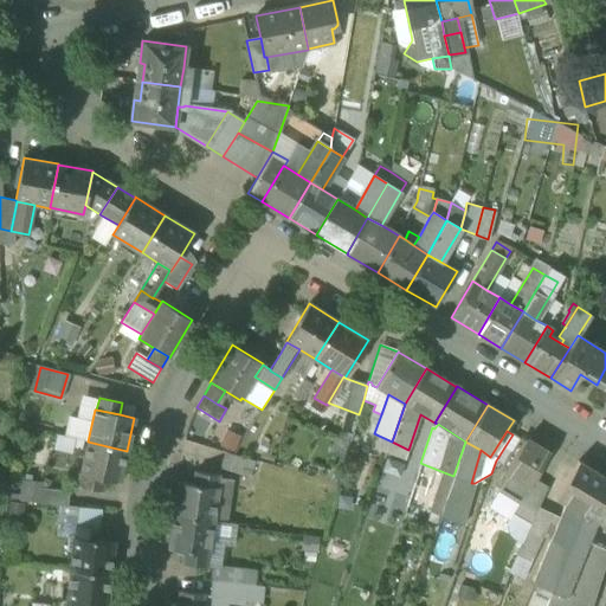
[(405,461),(408,450),(392,442),(379,436),(374,449),(386,453),(405,461)]
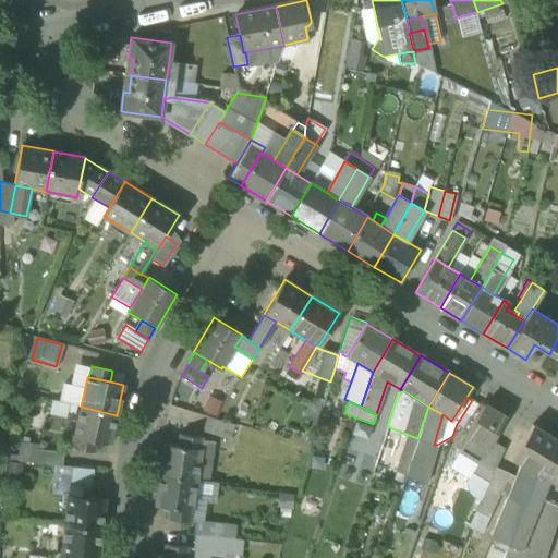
[(465,435),(469,437),(487,448),(492,440),(505,419),(484,405),(465,435)]
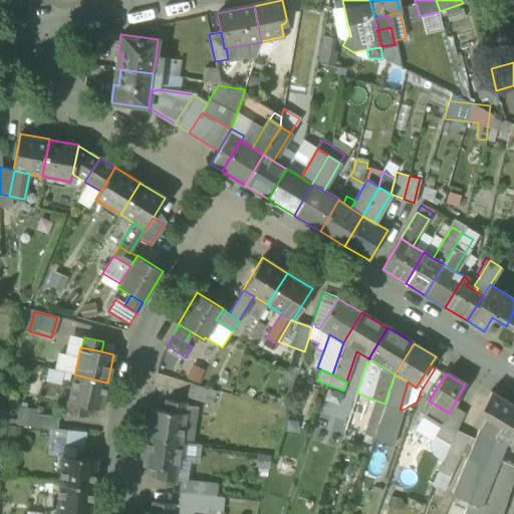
[(68,402),(69,403),(88,407),(101,410),(107,382),(74,374),(68,402)]
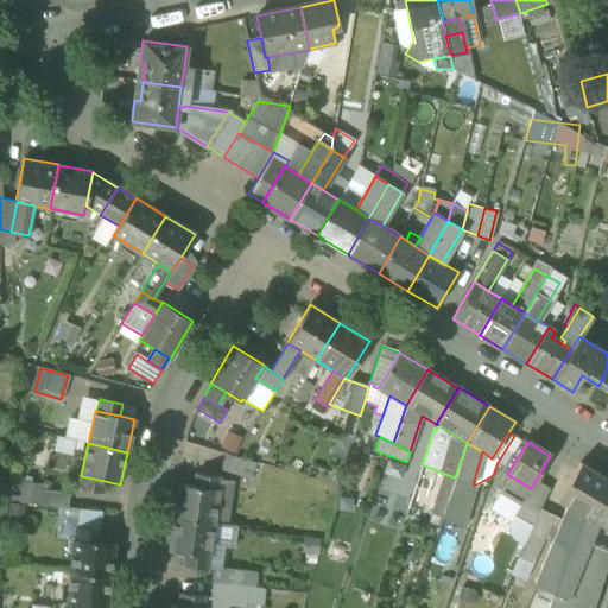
[(473,485),(482,451),(467,443),(455,477),(473,485)]
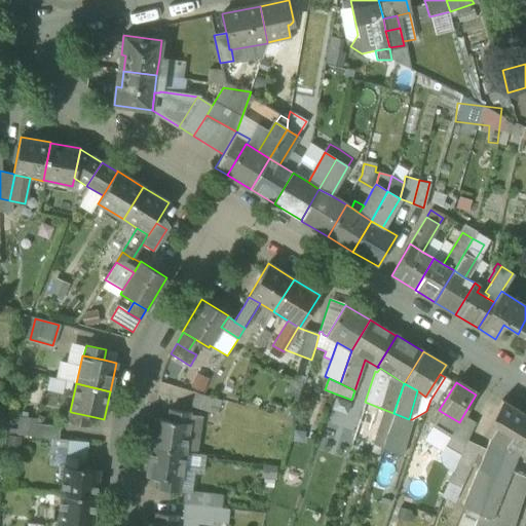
[(192,405),(216,411),(219,400),(203,396),(195,393),(192,405)]
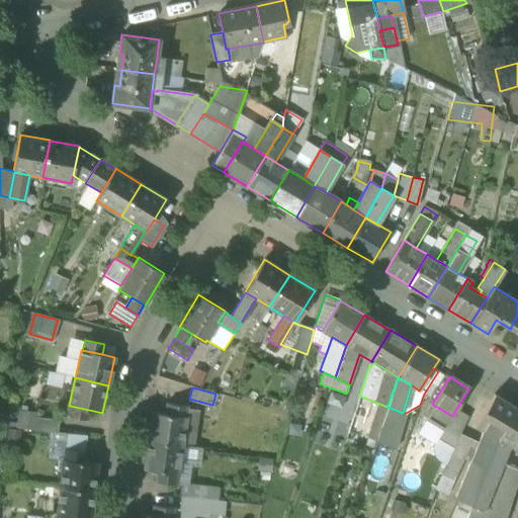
[(483,430),(497,438),(515,408),(495,395),(476,426),(483,430)]
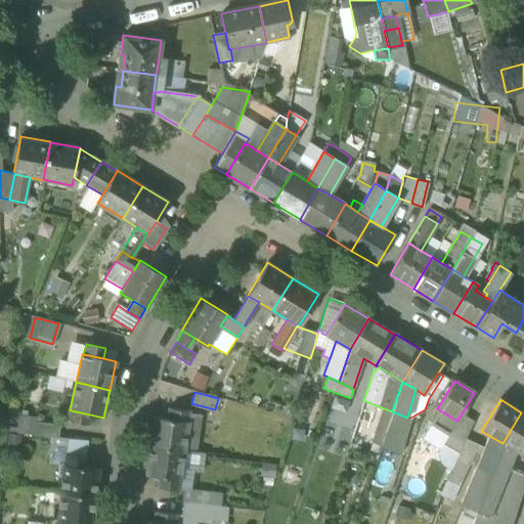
[(168,408),(167,419),(187,422),(189,411),(168,408)]
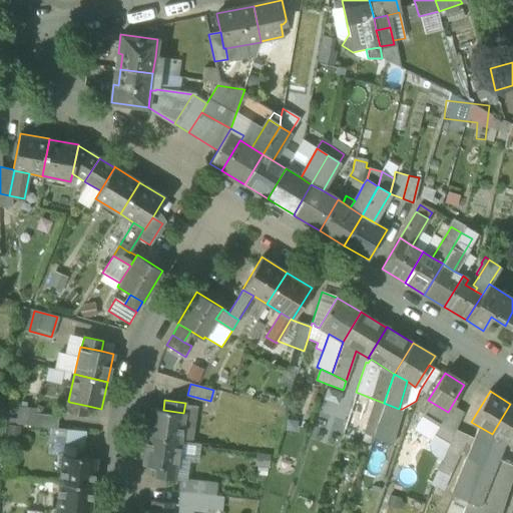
[(365,434),(373,437),(384,403),(376,400),(365,434)]
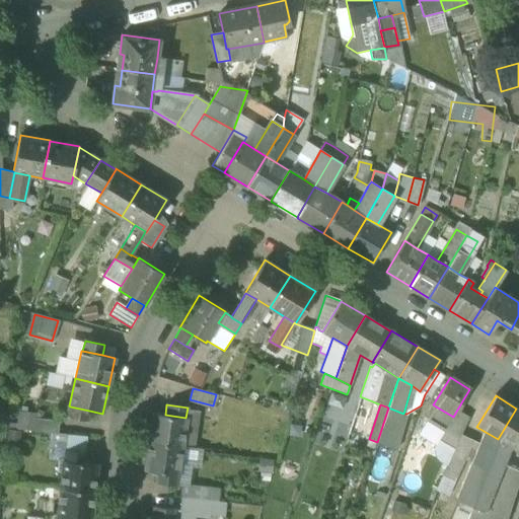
[(425,417),(428,420),(436,406),(433,404),(425,417)]
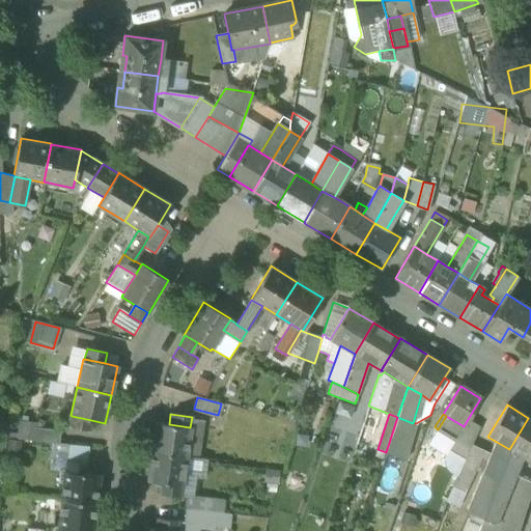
[(89,430),(91,420),(72,416),(68,426),(89,430)]
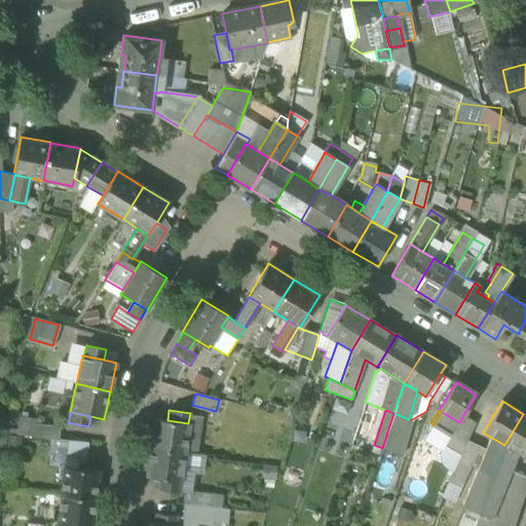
[(451,436),(459,422),(442,412),(434,425),(451,436)]
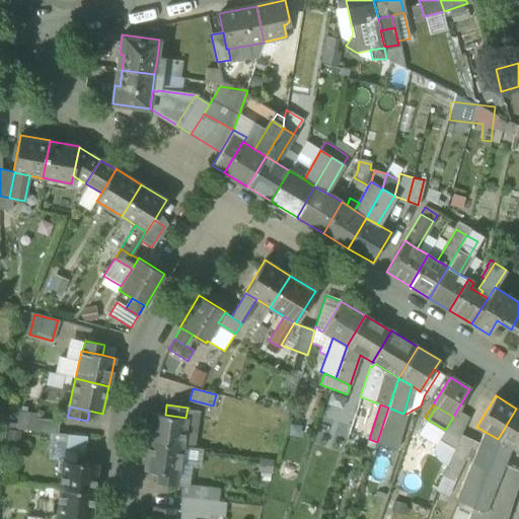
[(403,414),(388,408),(377,442),(396,450),(406,414),(403,414)]
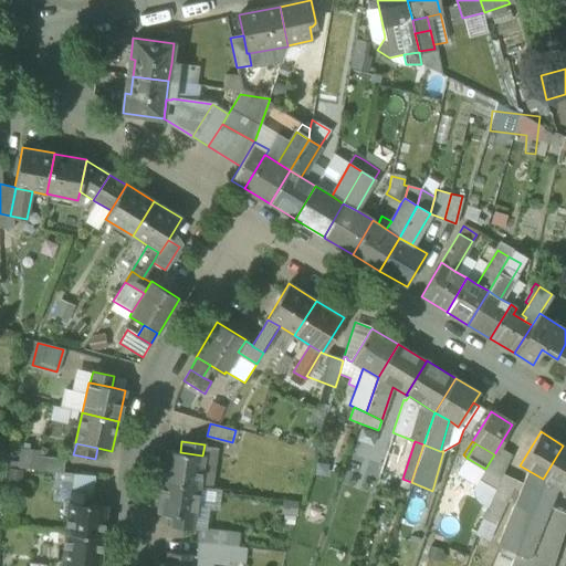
[(565,447),(563,446),(543,479),(557,488),(565,492),(565,447)]
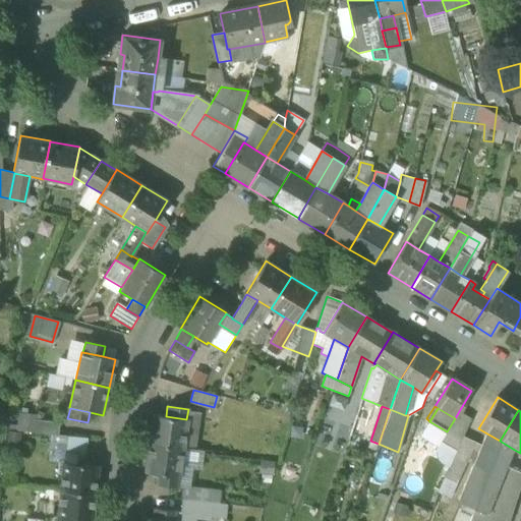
[(447,431),(461,440),(463,437),(471,419),(459,411),(455,418),(447,431)]
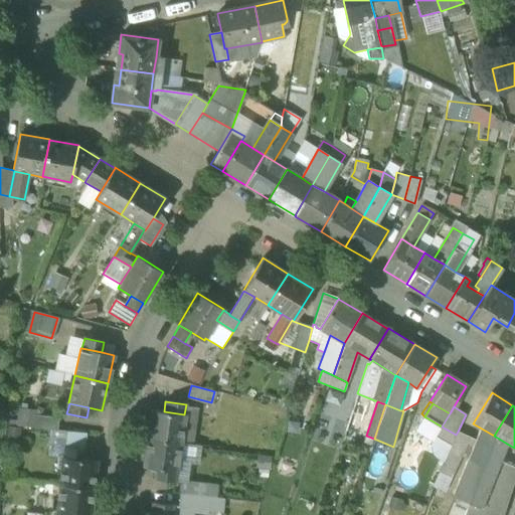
[(16,426),(35,428),(36,415),(31,415),(32,408),(18,407),(16,426)]
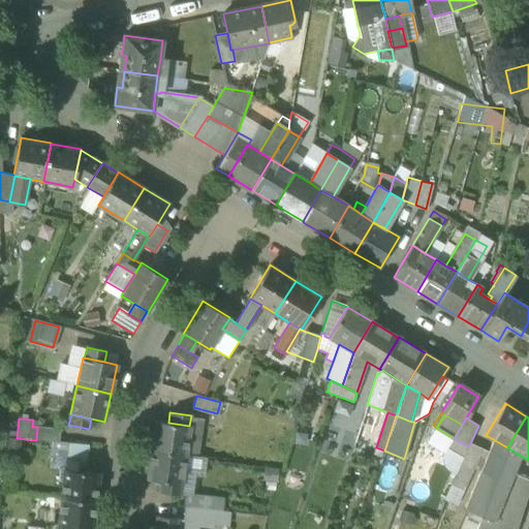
[(190,426),(189,426),(168,423),(155,422),(151,449),(186,455),(190,426)]
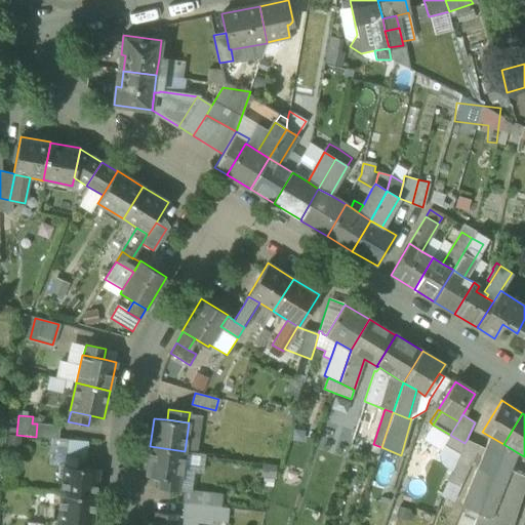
[(36,437),(57,439),(59,426),(37,423),(36,437)]
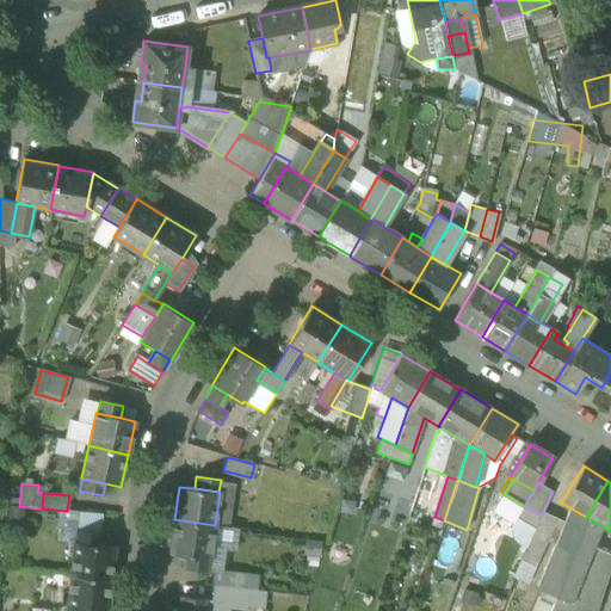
[(519,544),(526,548),(539,518),(541,516),(524,506),(512,523),(513,535),(519,544)]
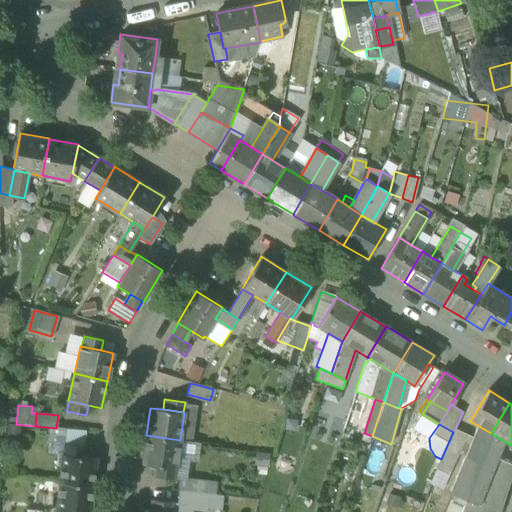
[(449,493),(466,500),(491,433),(477,425),(472,437),(464,456),(449,493)]
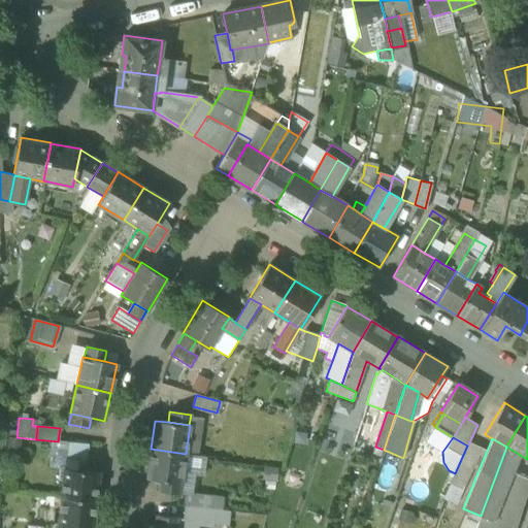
[(66,459),(87,461),(89,444),(68,442),(66,459)]
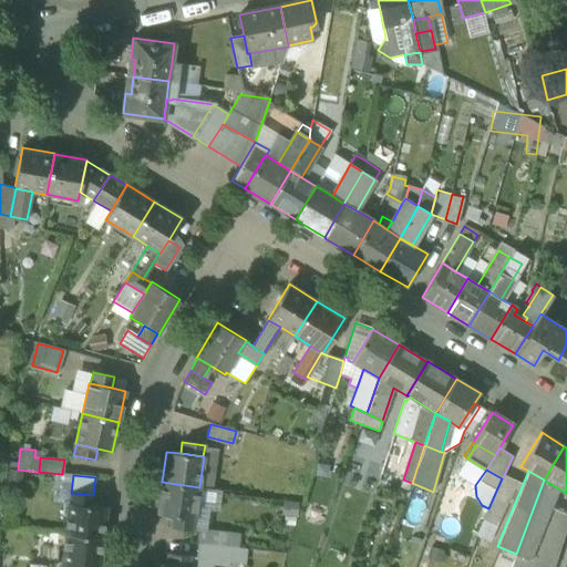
[(502,478),(501,481),(514,487),(507,503),(514,505),(523,484),(504,475),(502,478)]
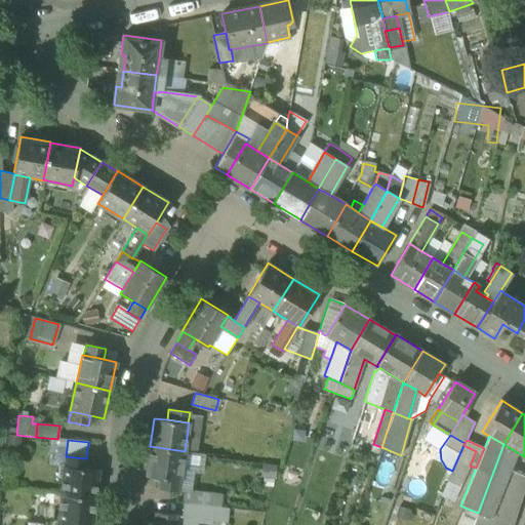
[(517,452),(503,444),(478,513),(491,518),(510,471),(517,452)]
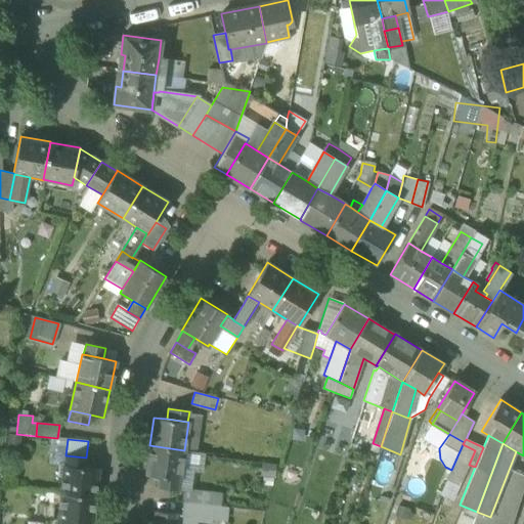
[(459,486),(469,465),(475,450),(463,444),(451,470),(447,480),(459,486)]
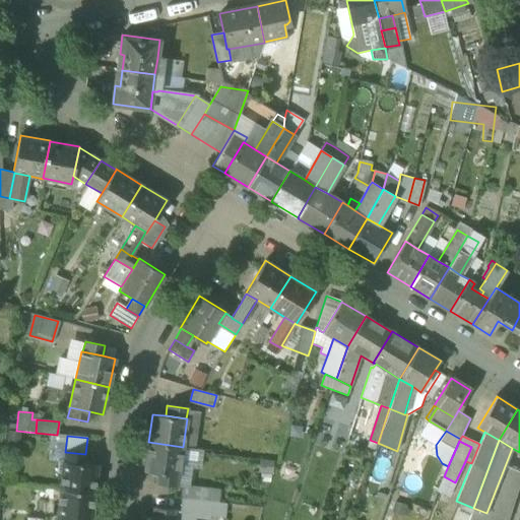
[(144,470),(157,472),(178,475),(179,475),(183,447),(148,442),(144,470)]
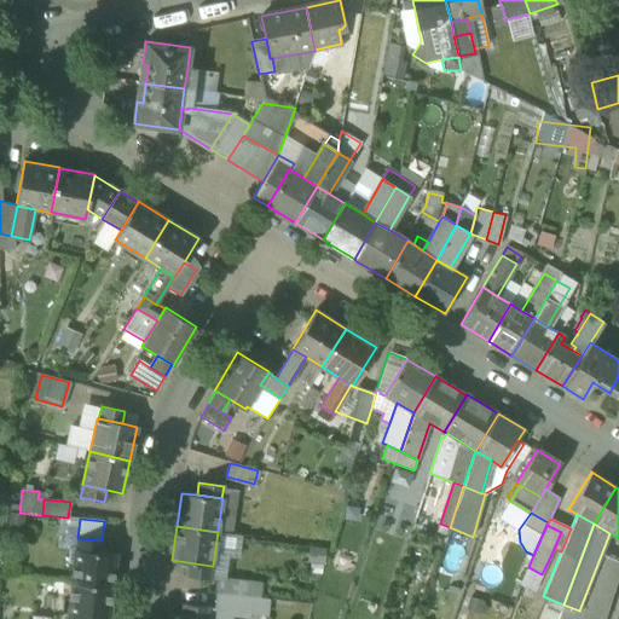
[(77,538),(76,550),(100,553),(102,541),(77,538)]
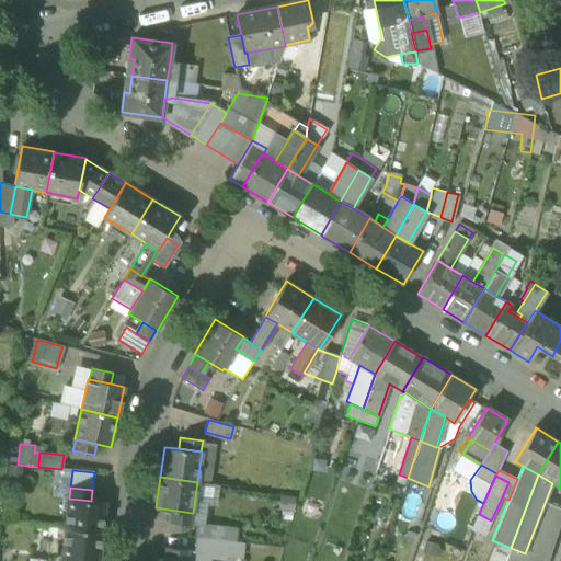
[(105,502),(91,501),(69,499),(68,499),(65,529),(102,533),(105,502)]
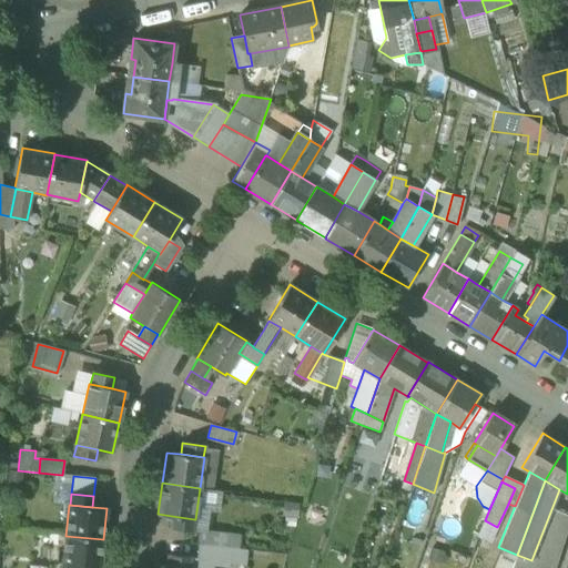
[(553,567),(567,523),(567,515),(551,509),(531,560),(517,555),(514,563),(511,567),(553,567)]
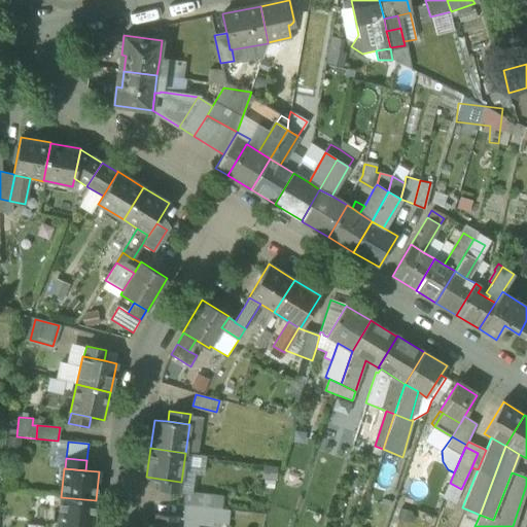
[(179,492),(180,482),(160,479),(159,489),(179,492)]
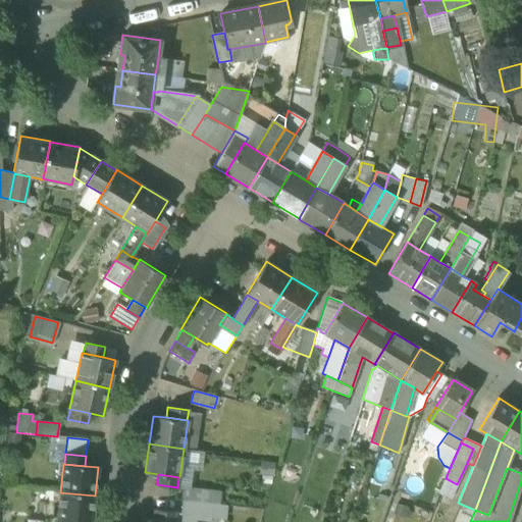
[(451,499),(457,484),(446,478),(439,493),(451,499)]
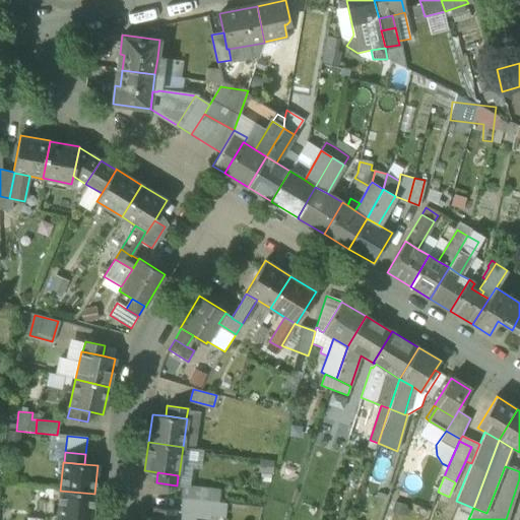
[(183,485),(182,499),(212,503),(213,490),(183,485)]
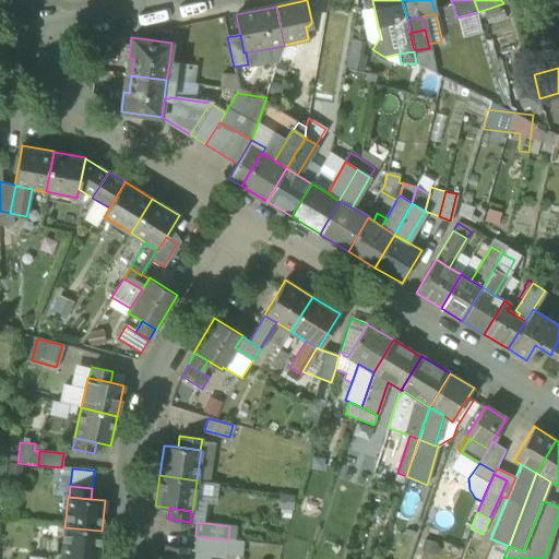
[(62,558),(63,558),(72,558),(98,558),(102,531),(64,527),(62,558)]
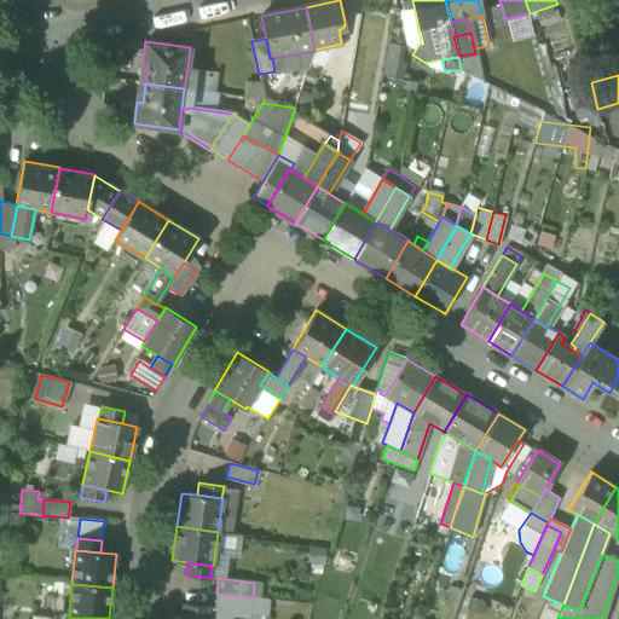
[(250,614),(253,599),(217,594),(214,609),(214,611),(230,612),(250,614)]
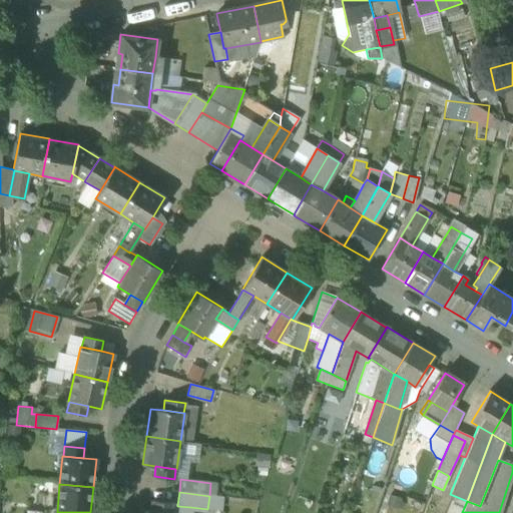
[(138,510),(137,512),(189,512),(190,507),(177,506),(177,505),(172,504),(172,503),(152,501),(150,512),(138,510)]
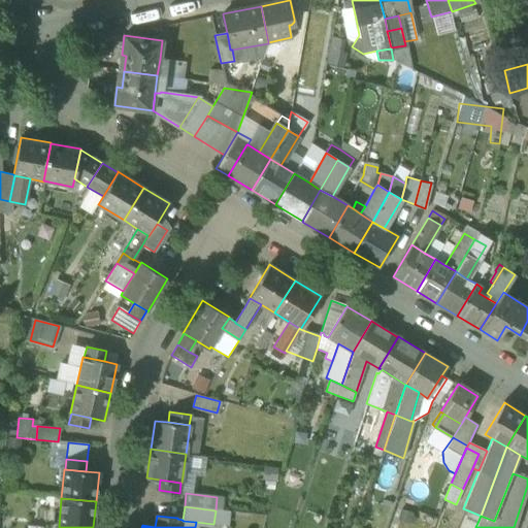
[(475,527),(477,523),(463,517),(458,527),(475,527)]
